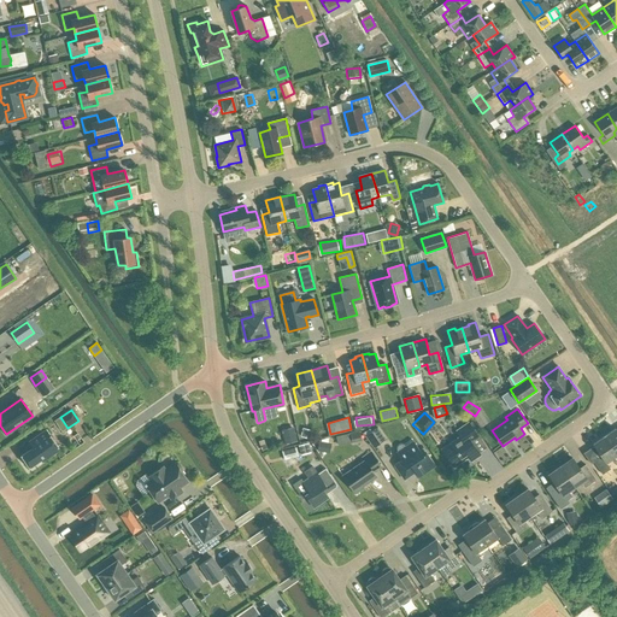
[(479,436),(469,423),(457,432),(460,436),(441,450),(453,466),(468,457),(471,462),(480,454),(471,441),(479,436)]
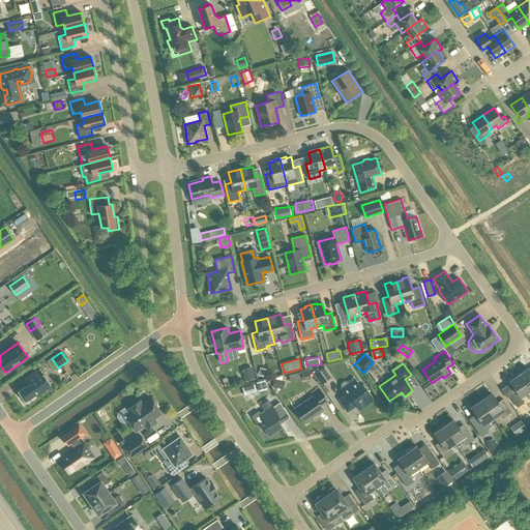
[(258,374),(266,376),(268,369),(260,366),(258,374)]
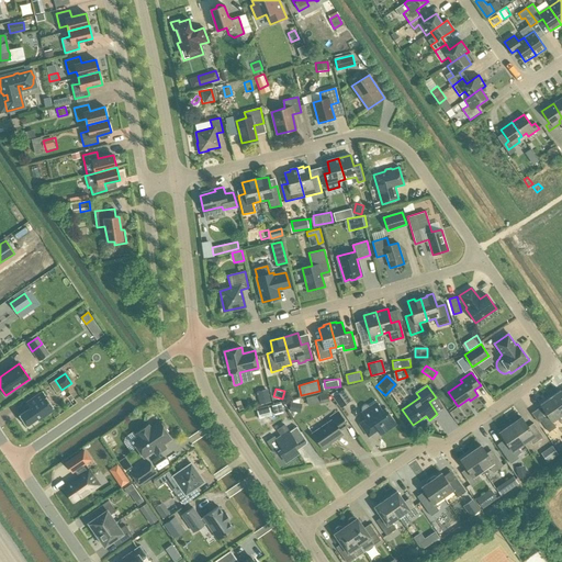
[(334,396),(340,407),(351,400),(344,390),(334,396)]
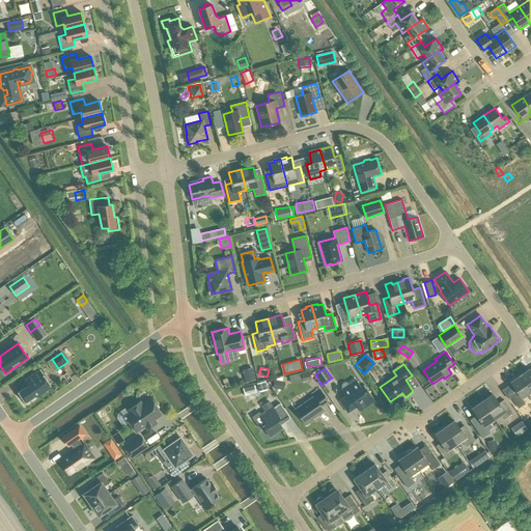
[(39,369),(25,380),(28,385),(19,392),(18,391),(18,392),(25,402),(35,395),(36,397),(50,388),(49,388),(51,386),(50,385),(44,374),(39,369)]
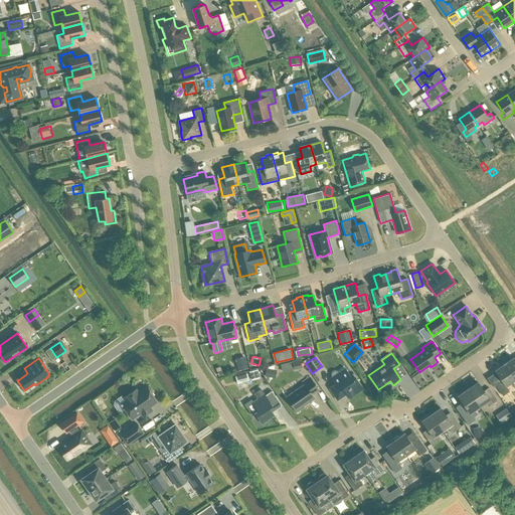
[(247,368),(245,358),(235,360),(237,370),(247,368)]
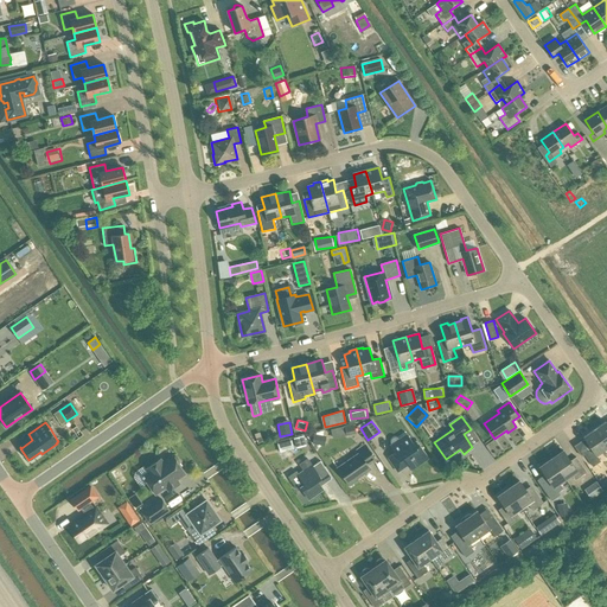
[(594,429),(606,447),(606,423),(605,422),(594,429)]
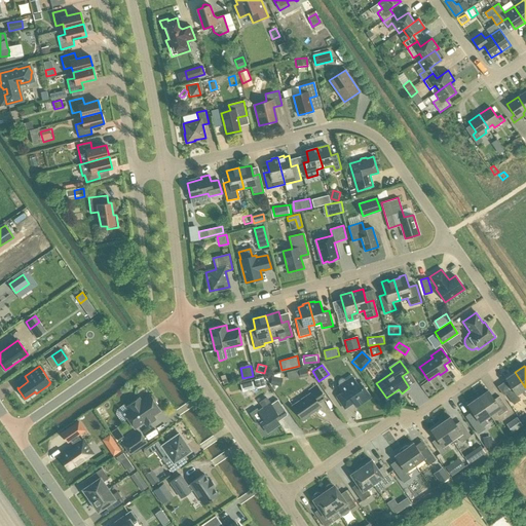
[(306,367),(298,369),(300,377),(308,376),(306,367)]
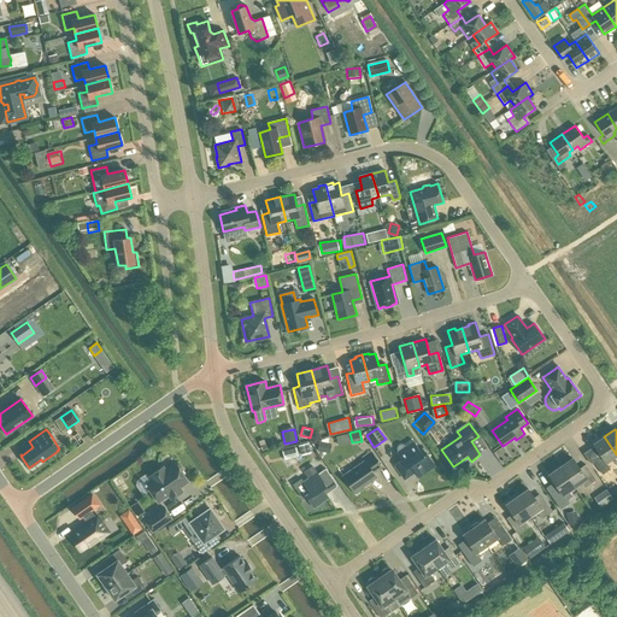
[(593,462),(603,475),(610,469),(606,463),(616,454),(604,436),(593,444),(601,456),(593,462)]
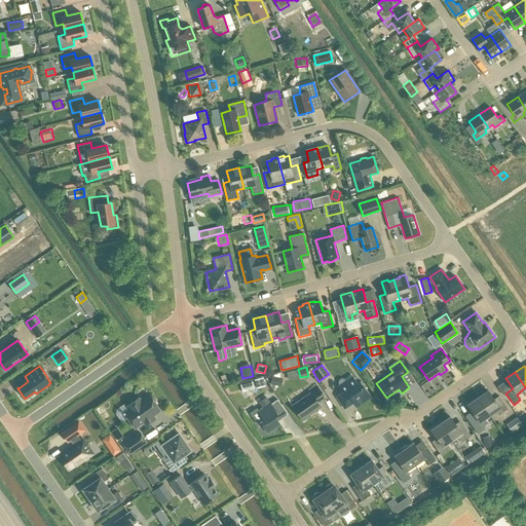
[(272,383),(283,384),(284,376),(273,375),(272,383)]
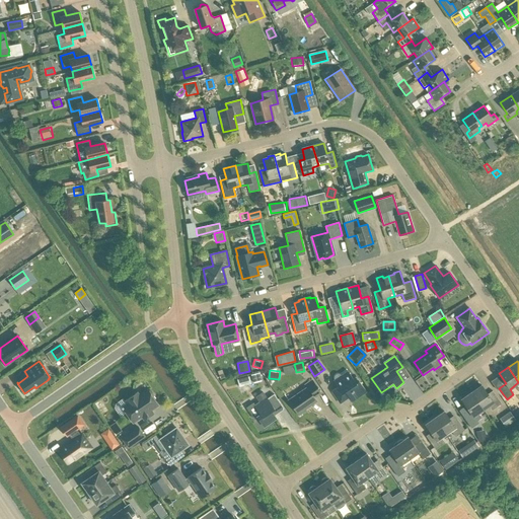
[(359,381),(356,383),(348,371),(341,375),(340,374),(338,374),(336,375),(335,376),(335,378),(335,380),(334,381),(338,387),(331,391),(340,403),(349,397),(352,401),(366,391),(359,381)]
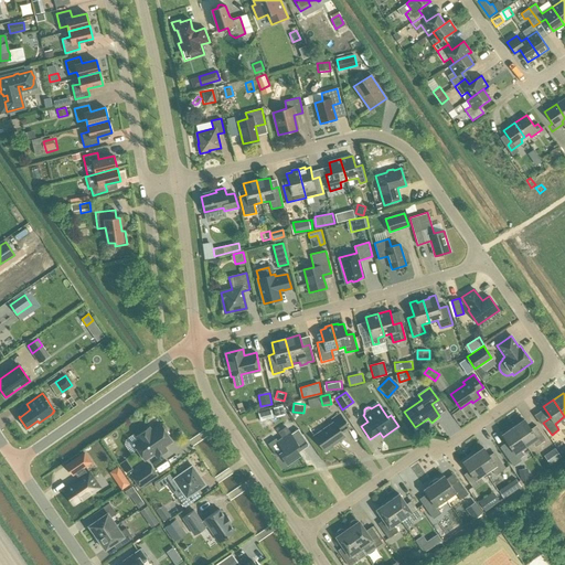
[(262,419),(274,417),(273,408),(260,411),(262,419)]
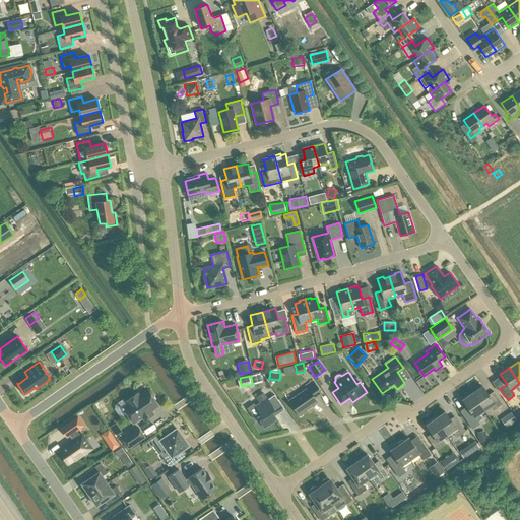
[(306,409),(318,402),(315,398),(322,394),(313,381),(306,386),(307,388),(288,401),(299,416),(307,411),(306,409)]
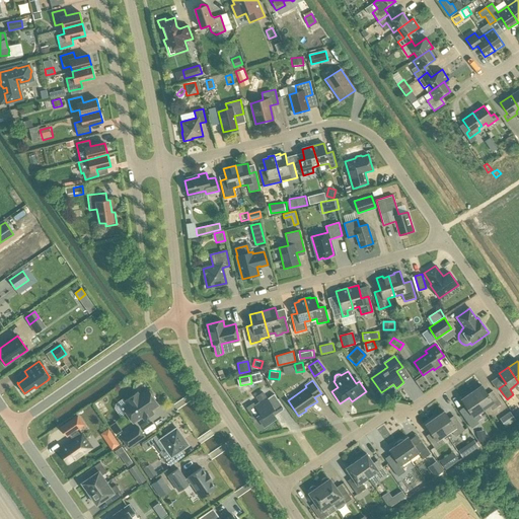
[(471,392),(484,410),(489,405),(492,411),(502,403),(493,390),(488,394),(482,385),(471,392)]
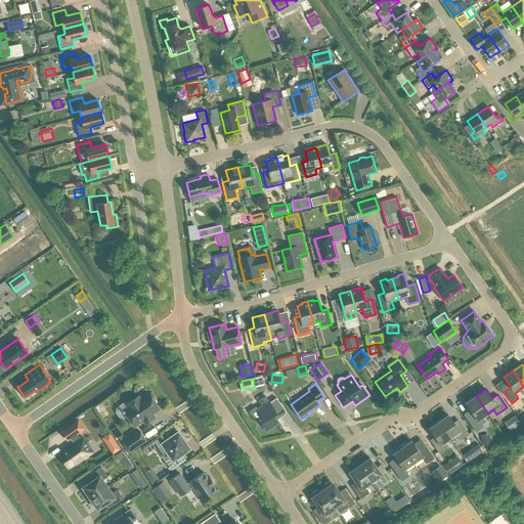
[(123,412),(124,412),(134,427),(143,421),(145,424),(148,422),(147,421),(151,418),(150,417),(150,416),(160,409),(154,400),(156,399),(151,394),(150,395),(148,393),(140,399),(138,396),(126,405),(127,407),(123,411),(123,412)]
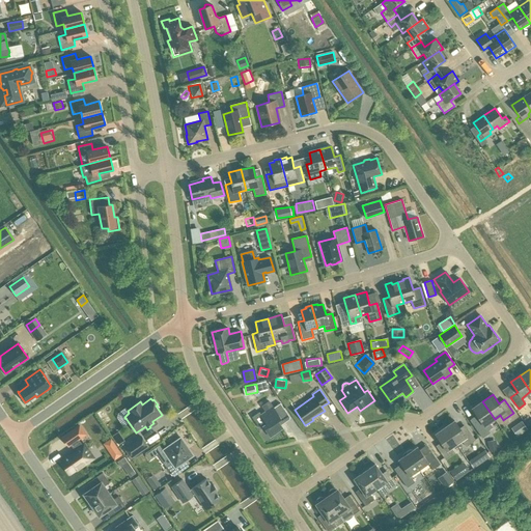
[(280,403),(274,408),(269,401),(261,406),(266,412),(260,415),(259,412),(252,417),(260,429),(263,427),(269,436),(281,426),(280,424),(290,417),(280,403)]
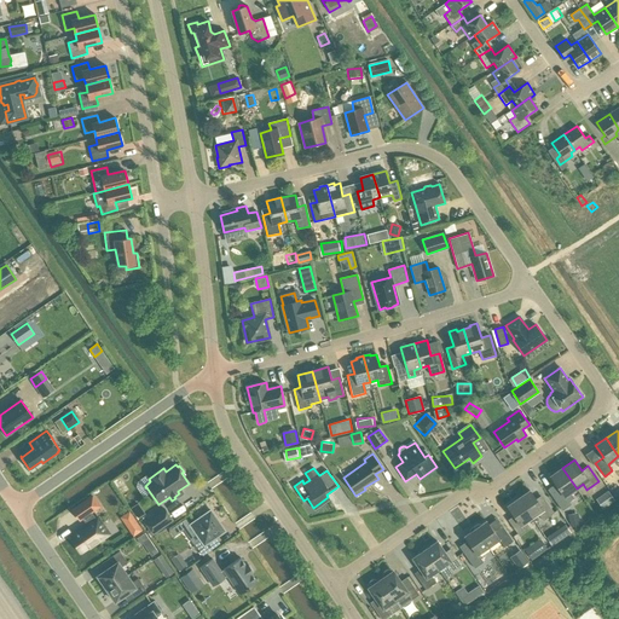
[(551,491),(562,507),(574,498),(570,492),(577,489),(562,468),(550,476),(557,487),(551,491)]
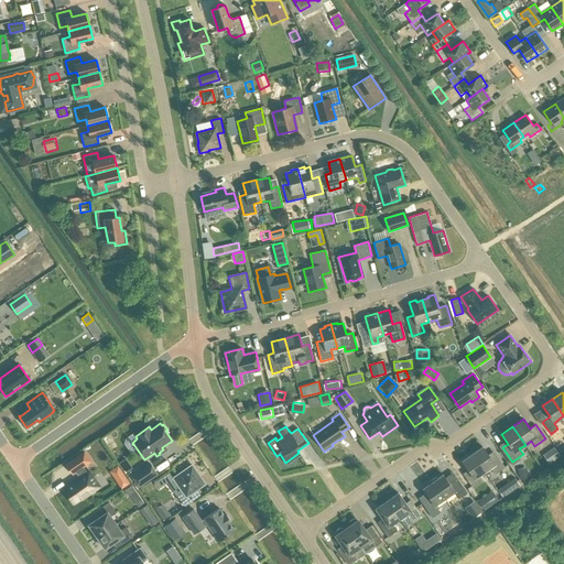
[(473,454),(485,472),(490,467),(495,475),(505,467),(496,455),(490,458),(483,447),(473,454)]
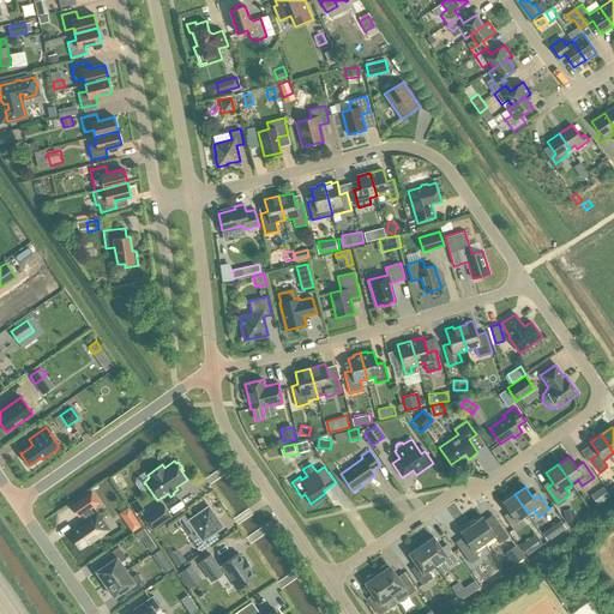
[(603,488),(591,495),(599,505),(611,498),(603,488)]
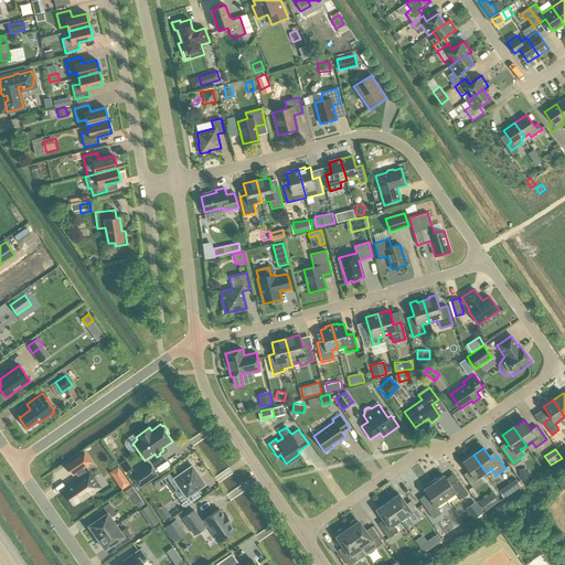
[(97,486),(93,478),(89,472),(87,473),(83,467),(91,461),(84,454),(66,466),(73,475),(75,472),(80,480),(73,484),(64,490),(74,504),(89,493),(88,491),(97,486)]
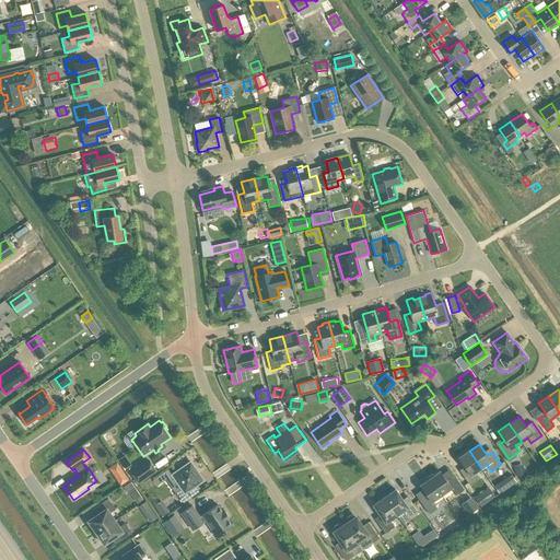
[(462,474),(469,485),(479,478),(476,471),(481,468),(469,451),(458,458),(467,470),(462,474)]
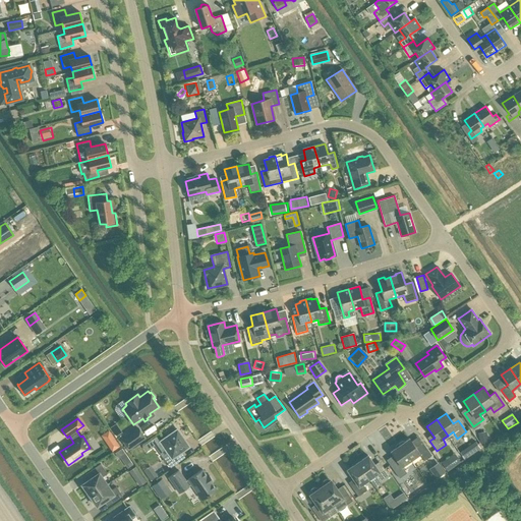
[(117,435),(123,431),(119,422),(113,425),(117,435)]
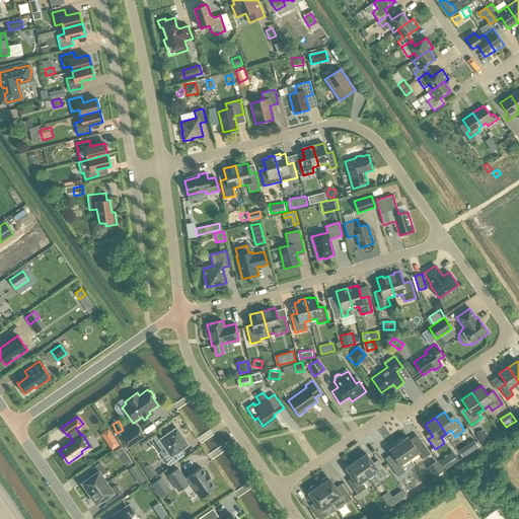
[(137,426),(122,437),(129,447),(144,436),(137,426)]
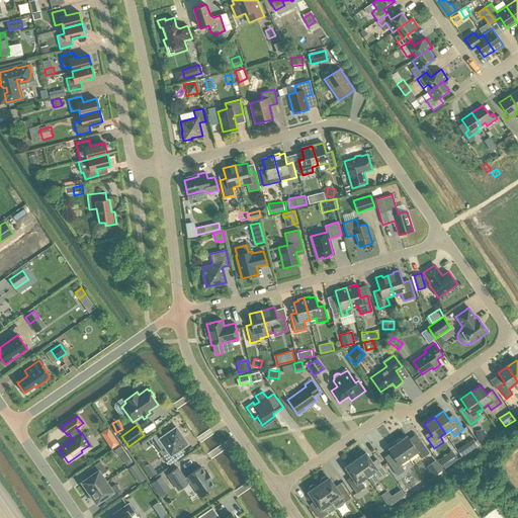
[(113,448),(121,442),(110,426),(102,432),(113,448)]
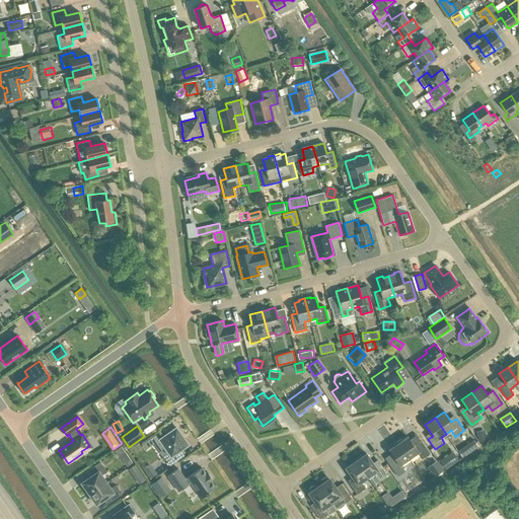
[(159,440),(168,453),(163,456),(169,465),(182,457),(178,452),(189,445),(176,428),(159,440)]
